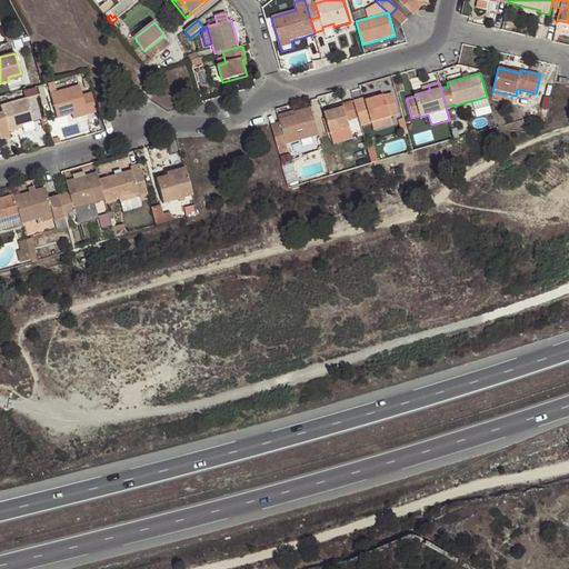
[(86,116),(97,112),(91,92),(82,96),(80,86),(49,95),(57,119),(70,116),(85,111),(86,116)]
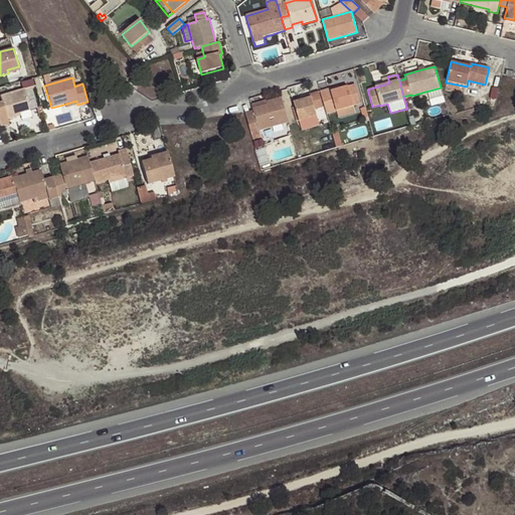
[(330,89),(320,92),(327,114),(336,112),(336,111),(354,105),(360,104),(354,84),(331,92),(330,89)]
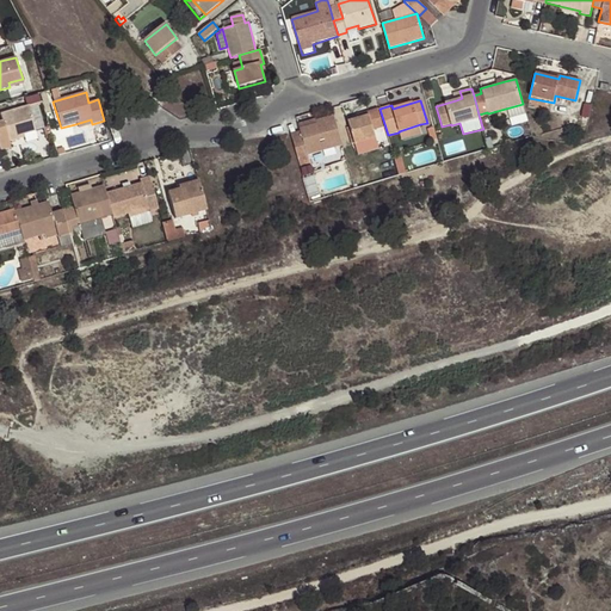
[(0,122),(0,148),(1,152),(12,149),(10,142),(24,137),(23,134),(36,130),(29,105),(0,115),(2,122),(0,122)]
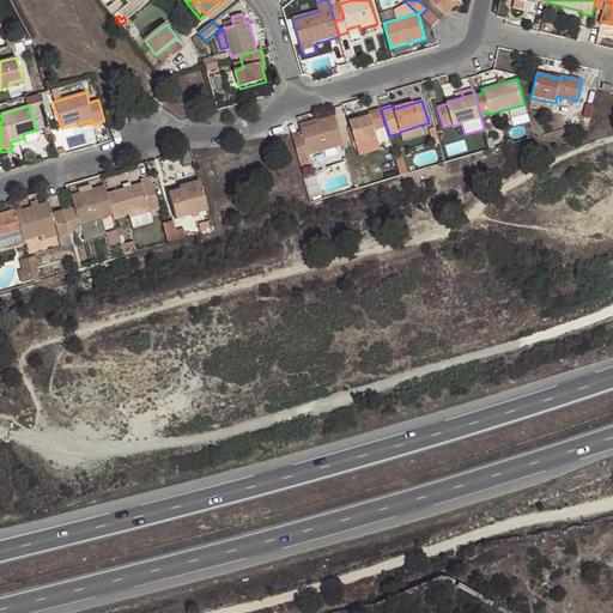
[(380,109),(368,111),(369,116),(358,120),(350,122),(356,144),(377,138),(375,131),(386,128),(380,109)]
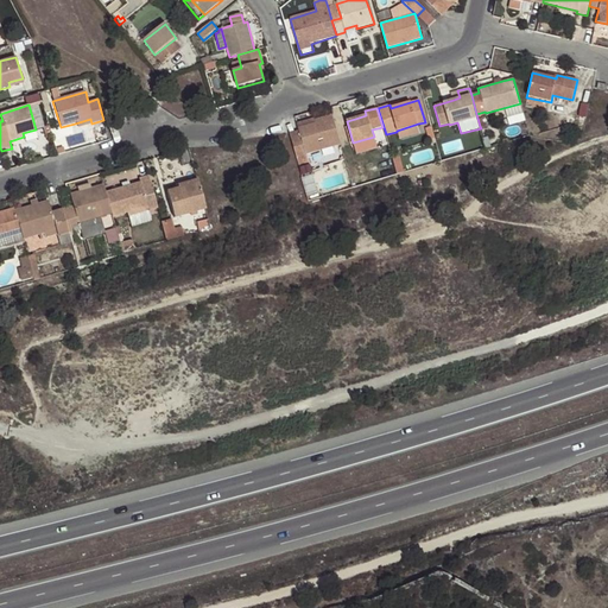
[(298,132),(289,134),(299,169),(310,166),(306,154),(340,145),(331,115),(314,120),(314,121),(315,125),(298,130),(298,132)]
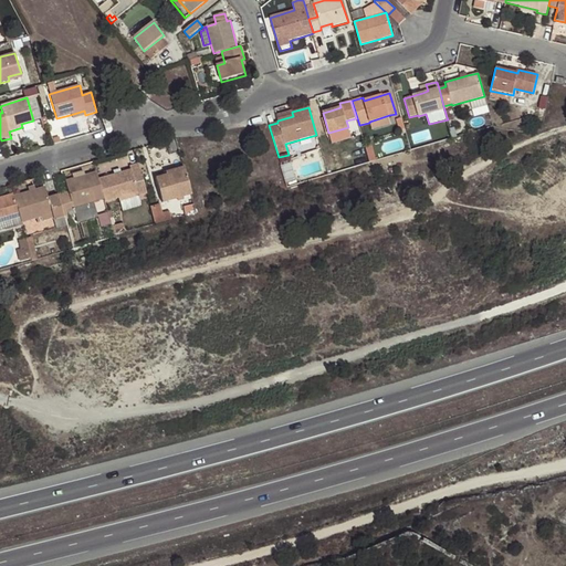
[(391,124),(389,115),(369,122),(369,123),(371,129),(391,124)]
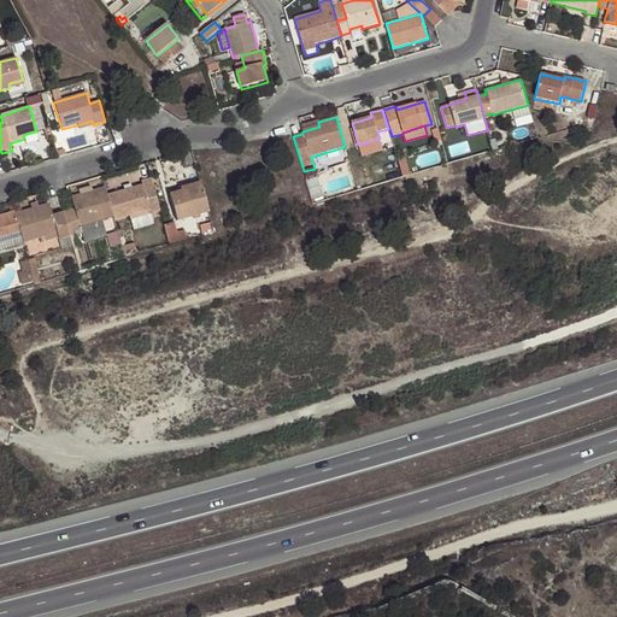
[(125,191),(107,195),(113,217),(115,221),(129,216),(151,210),(159,207),(151,178),(142,181),(144,186),(131,189),(125,191)]
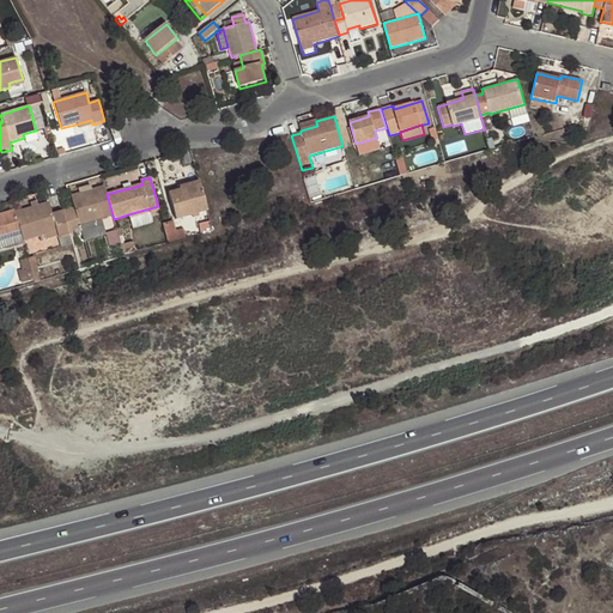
[(175,219),(208,210),(200,183),(180,189),(168,193),(175,219)]
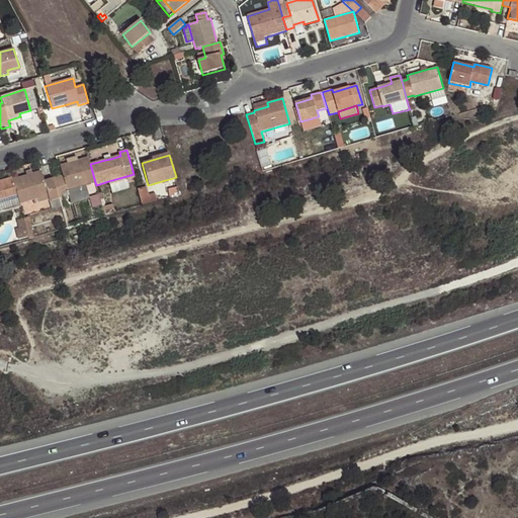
[(90,164),(89,158),(78,161),(67,164),(60,166),(63,176),(54,179),(59,198),(68,196),(67,190),(86,184),(95,182),(90,164)]
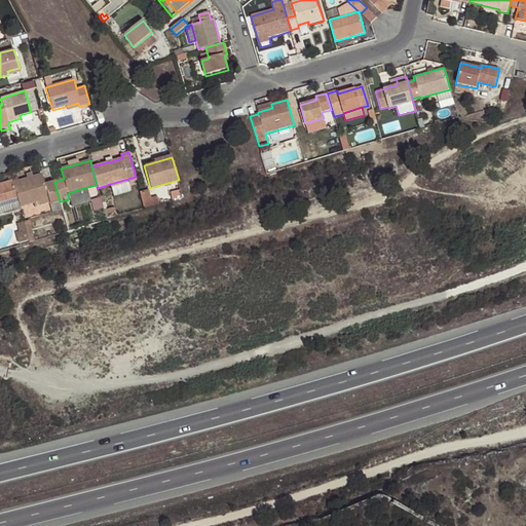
[(60,201),(54,182),(45,184),(42,174),(33,176),(27,178),(13,182),(19,201),(21,208),(34,203),(49,199),(50,203),(52,213),(62,209),(60,201)]
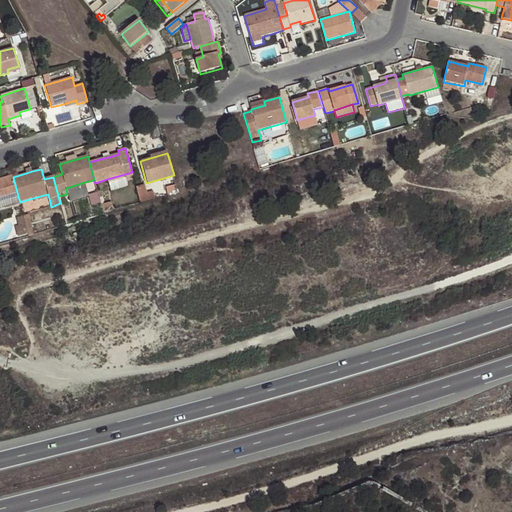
[(125,174),(107,179),(108,183),(126,178),(125,174)]
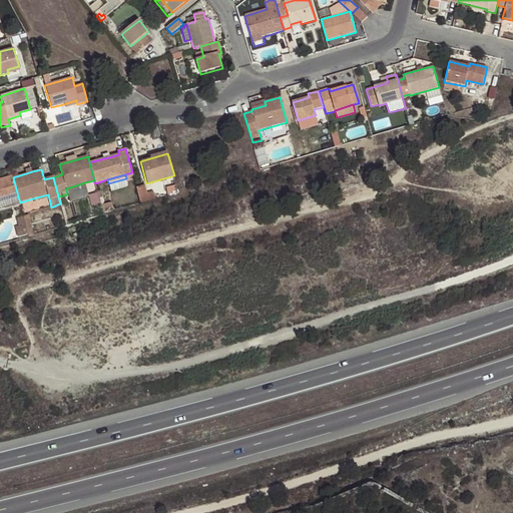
[(13,177),(12,175),(0,178),(0,201),(18,196),(13,177)]
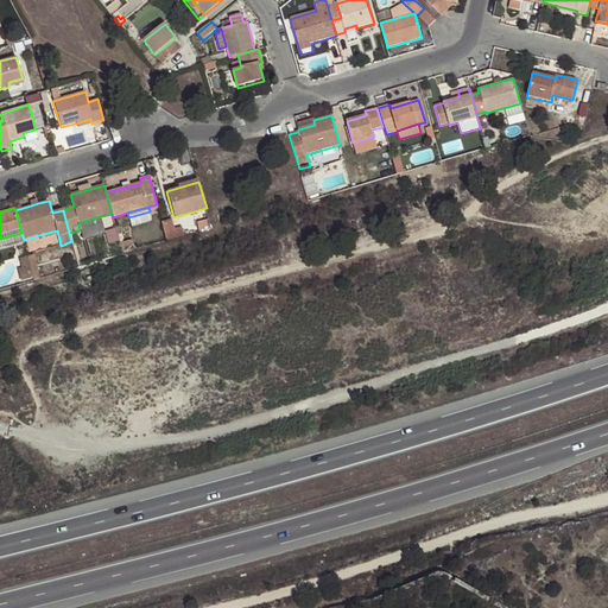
[(78,223),(80,230),(83,239),(105,232),(101,216),(78,223)]
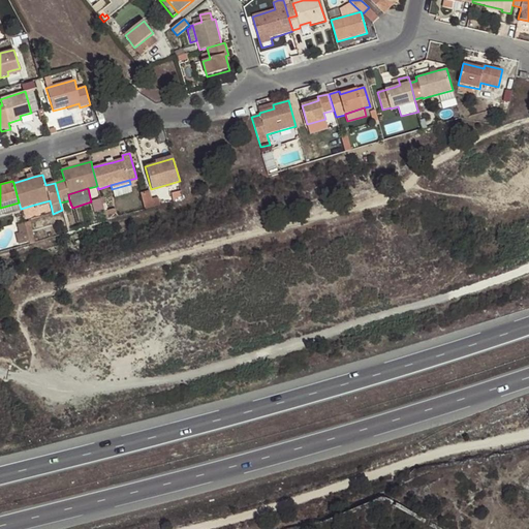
[(50,200),(34,205),(34,210),(51,205),(50,200)]
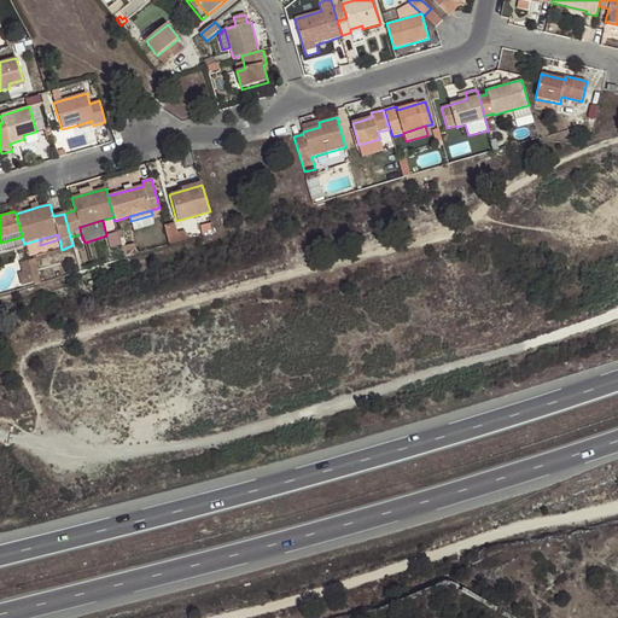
[(0,243),(0,250),(24,244),(22,237),(0,243)]
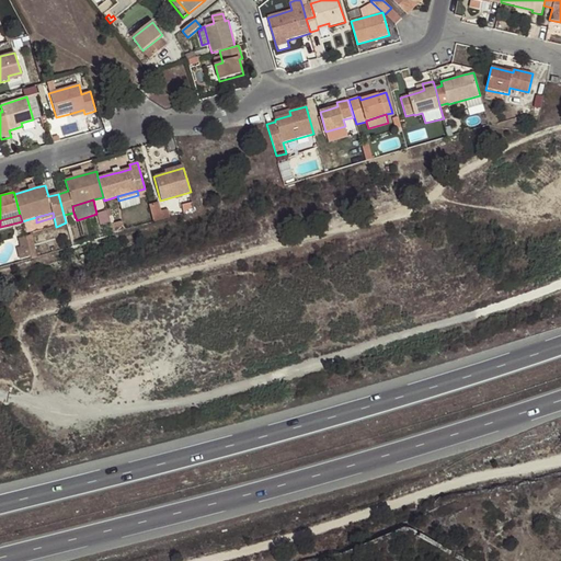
[(111,225),(113,232),(125,229),(123,221),(111,225)]
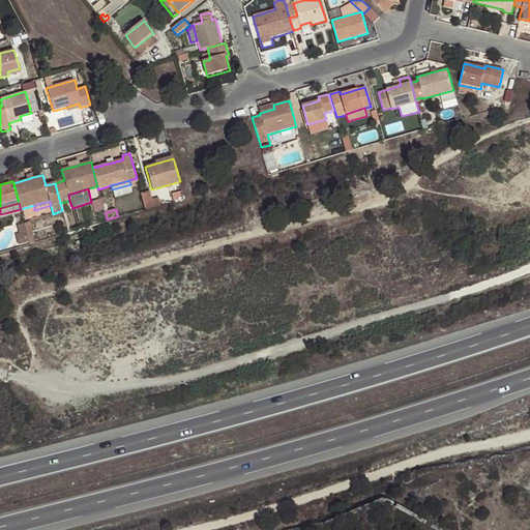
[(25,223),(30,242),(35,240),(30,222),(25,223)]
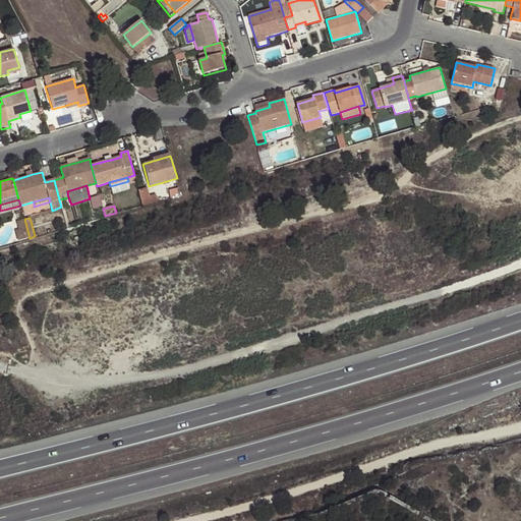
[(18,241),(30,238),(24,219),(16,222),(18,229),(14,231),(18,241)]
